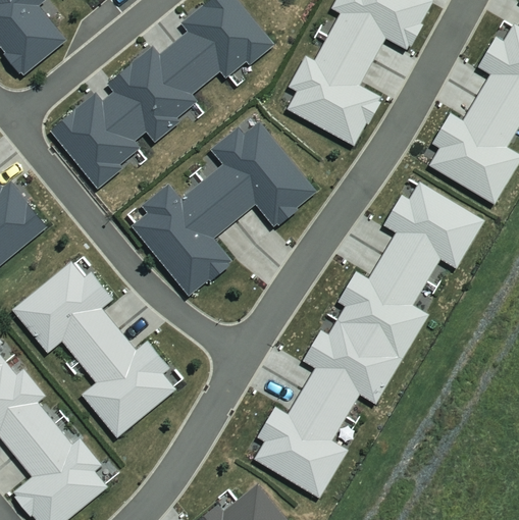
[(0,46),(5,52),(3,54),(19,73),(21,71),(24,74),(66,41),(38,5),(45,0),(0,0),(0,46)]
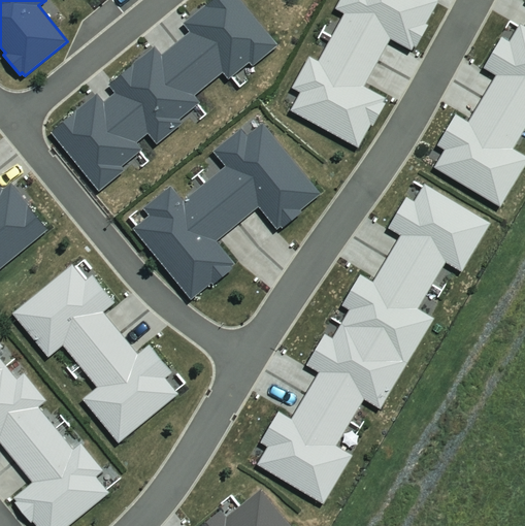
[(175,43),(208,85),(224,72),(229,78),(250,62),(253,65),(279,45),(241,0),(212,0),(184,23),(191,31),(175,43)]
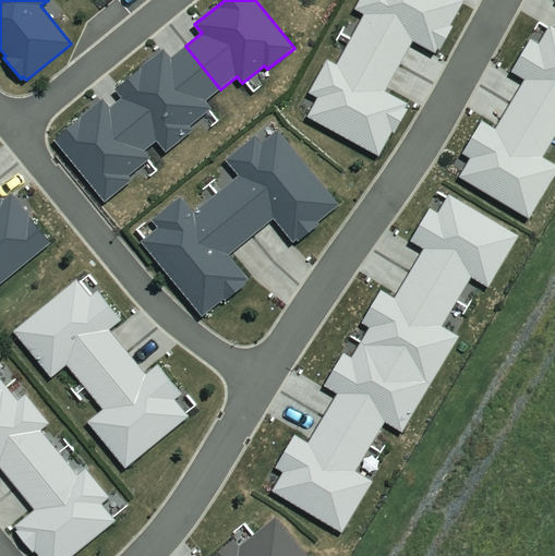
[(351,38),(399,64),(411,40),(435,52),(438,48),(441,49),(454,25),(450,24),(462,0),(359,0),(354,9),(364,14),(351,38)]
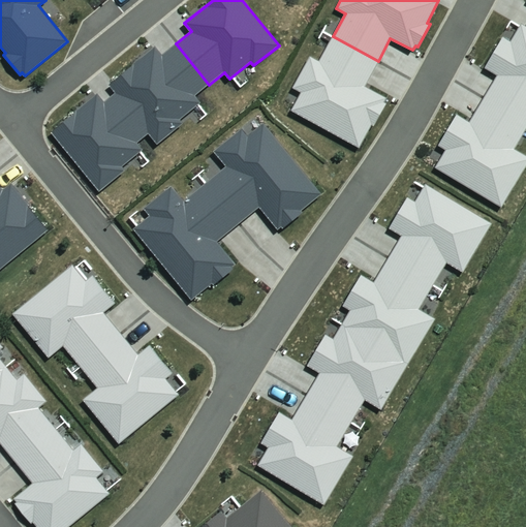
[(484,96),(525,121),(525,29),(519,25),(509,39),(502,35),(484,66),(497,74),(484,96)]
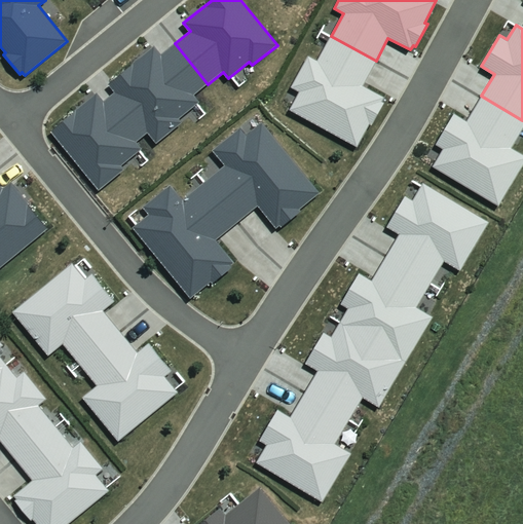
[(363,84),(376,61),(331,36),(318,61),(307,55),(291,87),(299,92),(289,110),(357,147),(369,123),(372,124),(384,102),(381,101),(384,97),(363,84)]
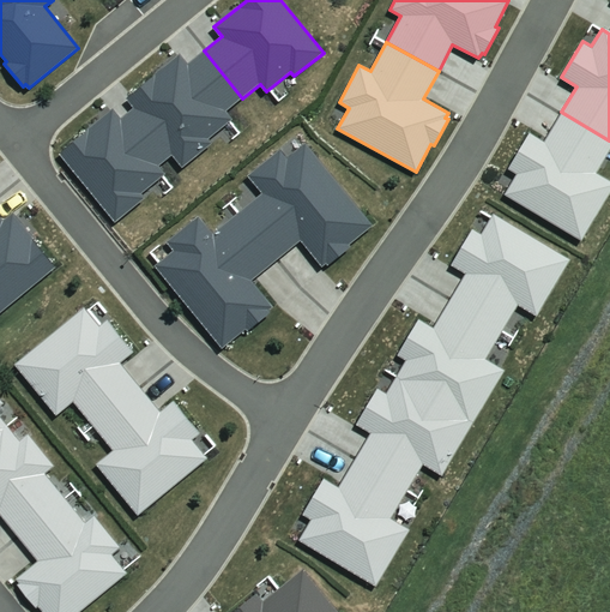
[(132,107),(171,155),(182,167),(212,142),(209,138),(233,118),(227,112),(242,99),(204,51),(188,64),(180,54),(126,99),(132,107)]
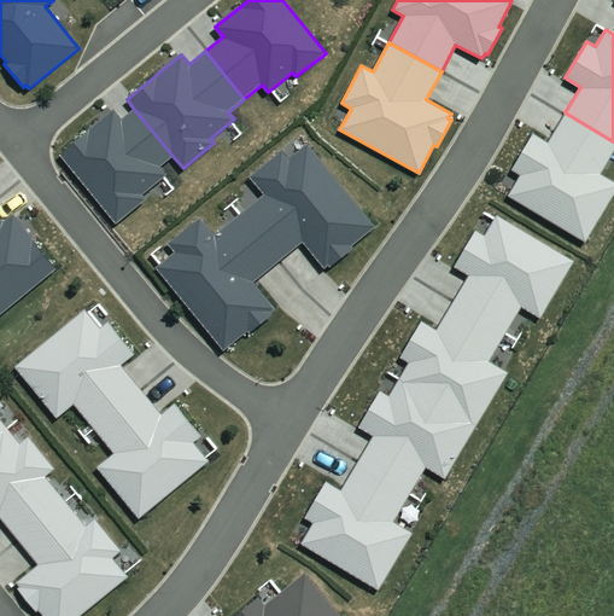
[(173,156),(133,108),(121,118),(113,109),(58,154),(116,224),(145,198),(142,195),(167,174),(159,167),(173,156)]
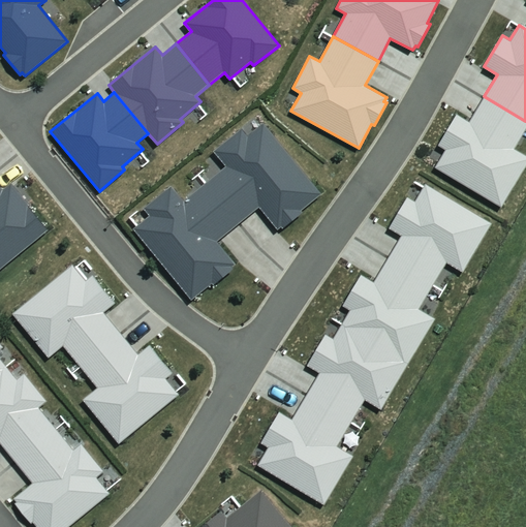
[(445,149),(435,166),(501,205),(525,163),(525,154),(514,147),(525,125),(525,121),(484,96),(468,121),(456,114),(438,144),(445,149)]
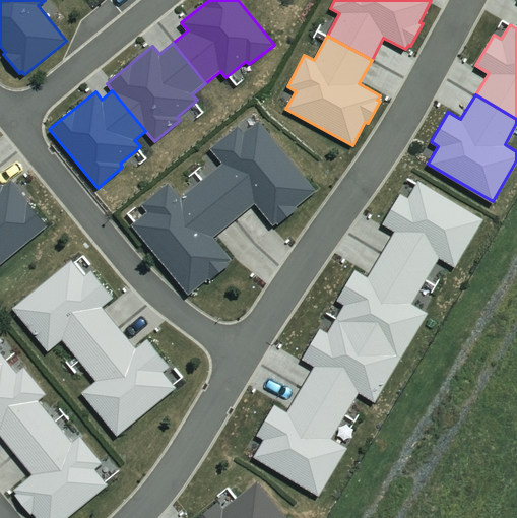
[(200,179),(231,216),(252,198),(273,224),(277,221),(280,224),(300,208),(298,206),(317,190),(260,120),(244,132),(239,126),(211,148),(221,162),(200,179)]
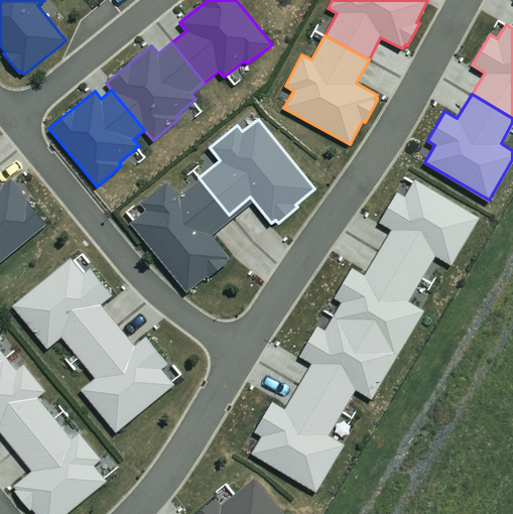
[(229,215),(199,177),(178,194),(168,180),(141,203),(146,209),(130,222),(187,291),(208,275),(210,278),(230,262),(228,259),(230,257),(209,231),(229,215)]
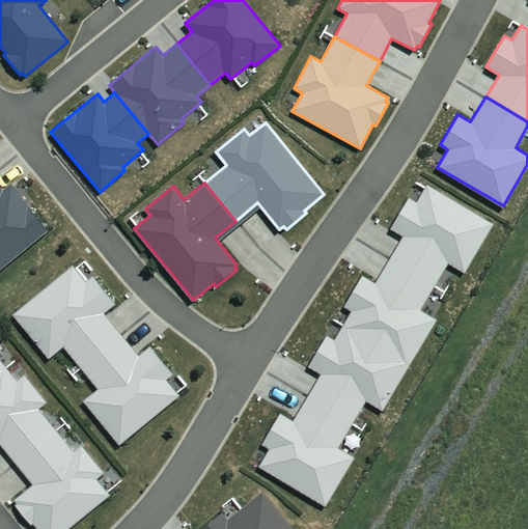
[(2,191),(0,188),(0,269),(49,231),(11,184),(2,191)]
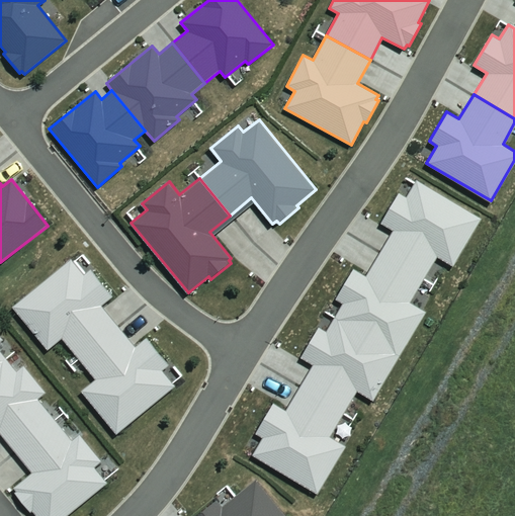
[(381,251),(425,277),(437,256),(453,266),(482,219),(417,181),(407,197),(400,193),(381,224),(393,231),(381,251)]
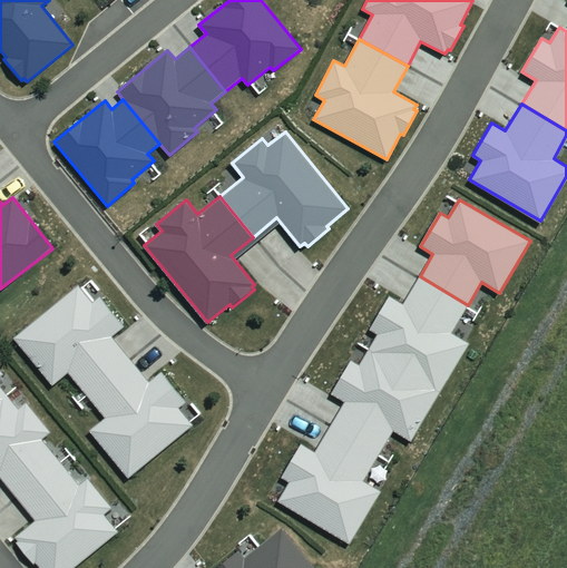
[(369,350),(441,391),(469,344),(451,334),(468,305),(420,276),(403,304),(388,296),(369,330),(378,334),(369,350)]
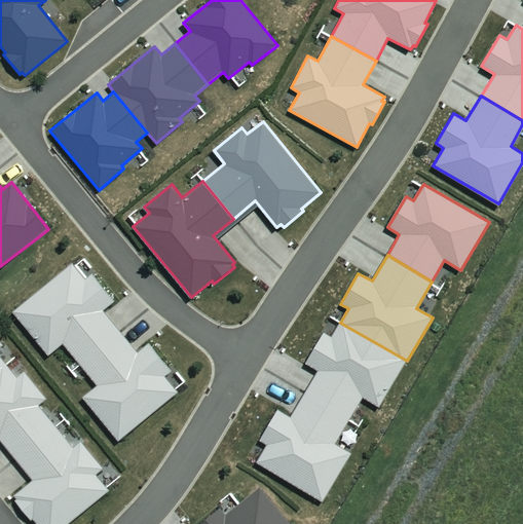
[(81,362),(118,330),(102,310),(114,300),(90,272),(85,277),(71,262),(11,312),(48,356),(64,342),(81,362)]
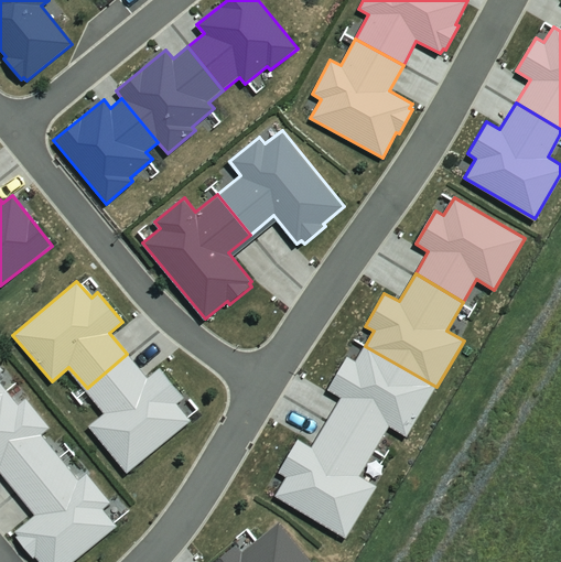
[(327,421),(375,450),(389,425),(407,436),(437,387),(365,346),(355,360),(347,356),(327,389),(342,398),(327,421)]
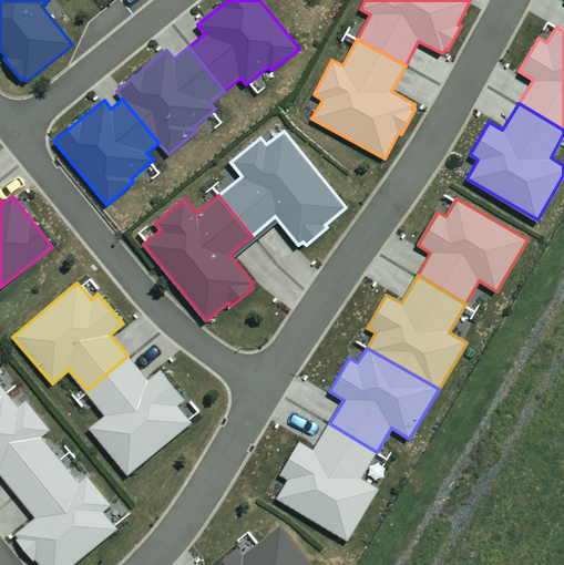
[(127,356),(88,390),(106,413),(88,429),(127,475),(193,420),(178,403),(186,397),(161,367),(147,379),(127,356)]
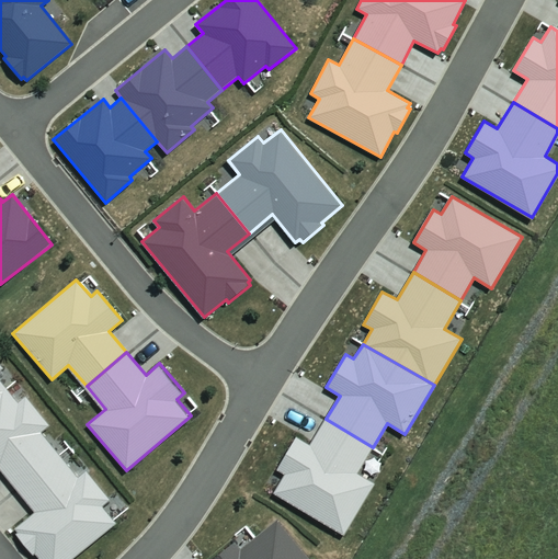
[(16,403),(6,389),(0,394),(0,471),(13,488),(57,454),(40,433),(48,426),(24,397),(16,403)]
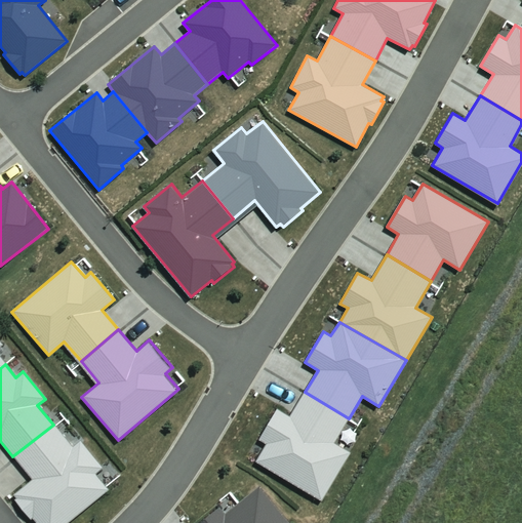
[(267,444),(256,461),(322,500),(351,452),(334,443),(349,418),(305,392),(289,417),(277,410),(259,440),(267,444)]
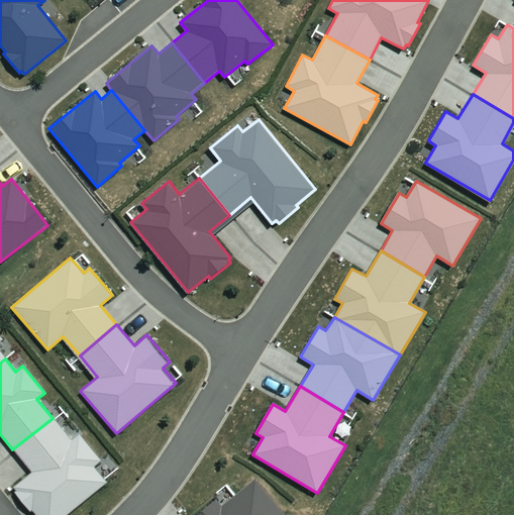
[(70,441),(53,418),(12,449),(31,473),(12,488),(15,491),(13,493),(28,513),(30,511),(33,514),(66,514),(105,485),(92,469),(99,462),(77,435),(70,441)]
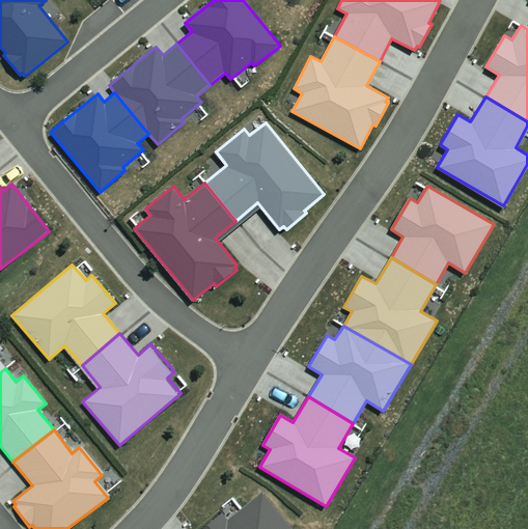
[(293,528),(262,491),(226,520),(222,513),(201,528),(293,528)]
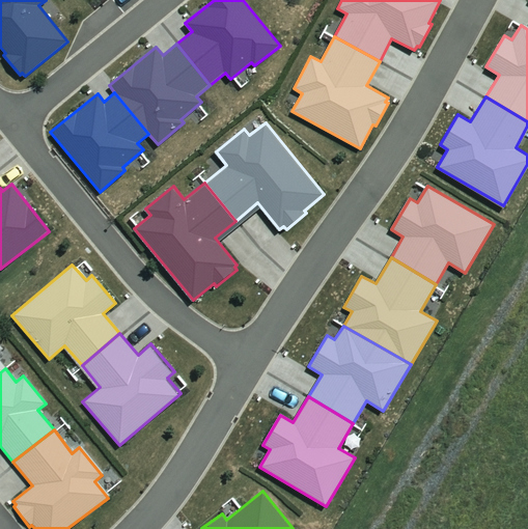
All buildings are outlined.
